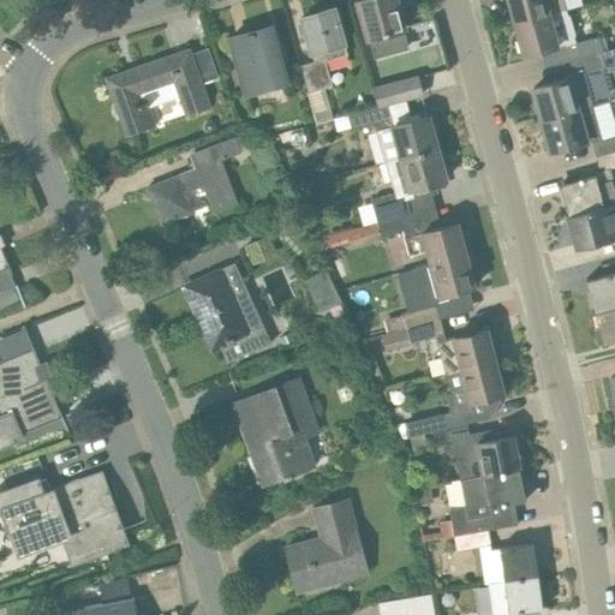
[(375,59),(408,49),(402,30),(404,29),(395,0),(365,0),(358,3),(375,59)]
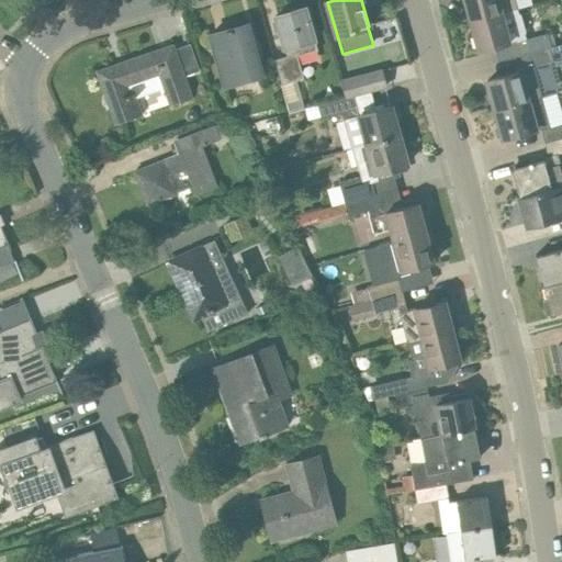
[(464,0),(471,23),(517,10),(514,0),(464,0)]
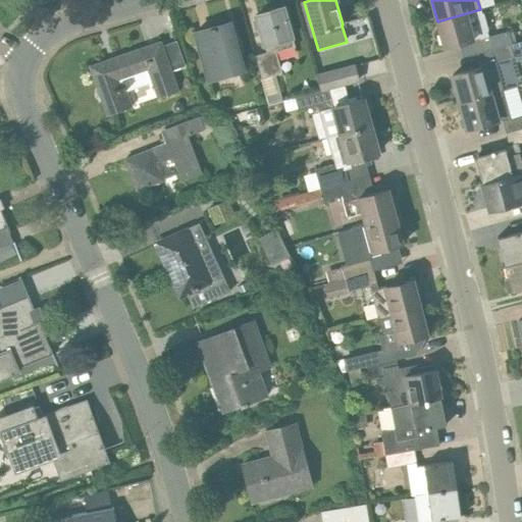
[(255,56),(262,80),(282,73),(275,50),(295,45),(283,7),(256,15),(267,53),(255,56)]
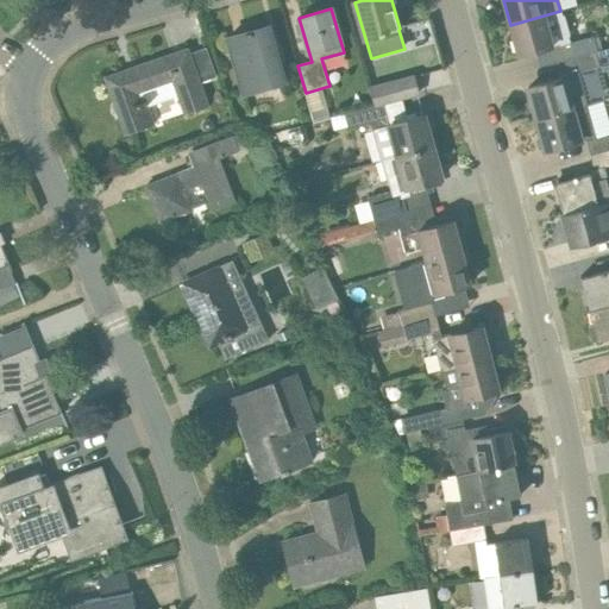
[(562,16),(560,11),(510,25),(520,56),(563,44),(567,60),(596,51),(592,37),(570,43),(567,37),(570,37),(564,16),(562,16)]
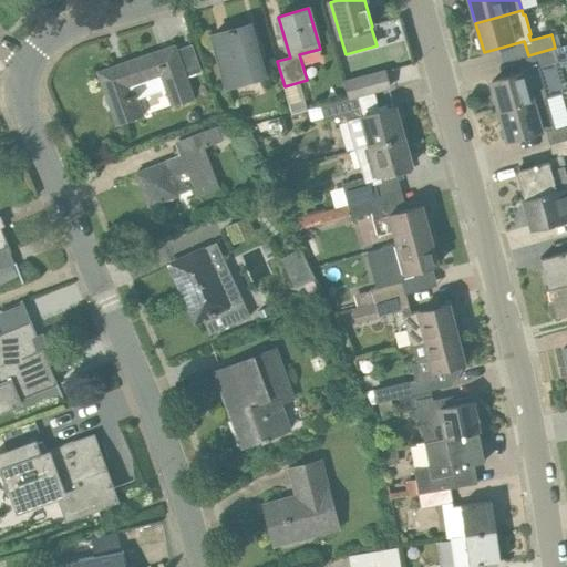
[(380,21),(382,39),(402,37),(400,19),(380,21)]
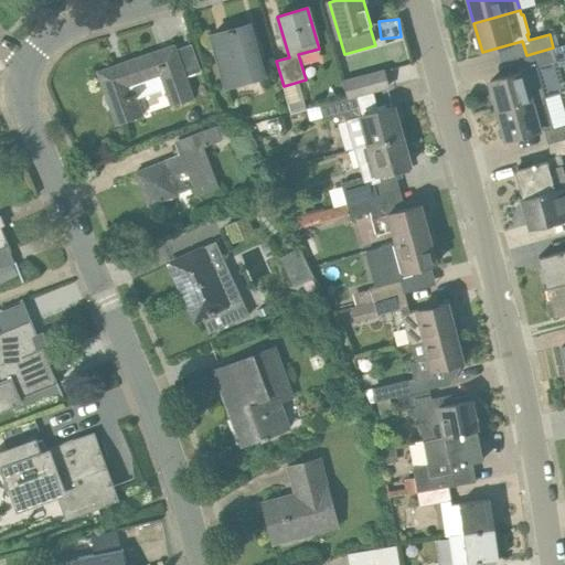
[(226,86),(264,75),(249,24),(217,34),(222,51),(216,53),(226,86)]
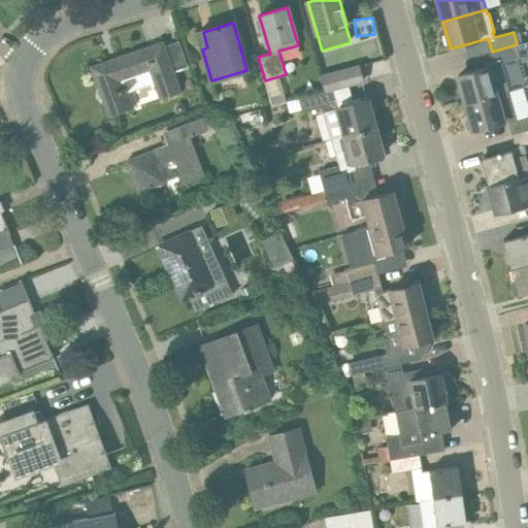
[(159,99),(179,93),(171,69),(186,65),(176,38),(92,67),(108,117),(132,108),(125,87),(120,89),(118,80),(149,69),(159,99)]
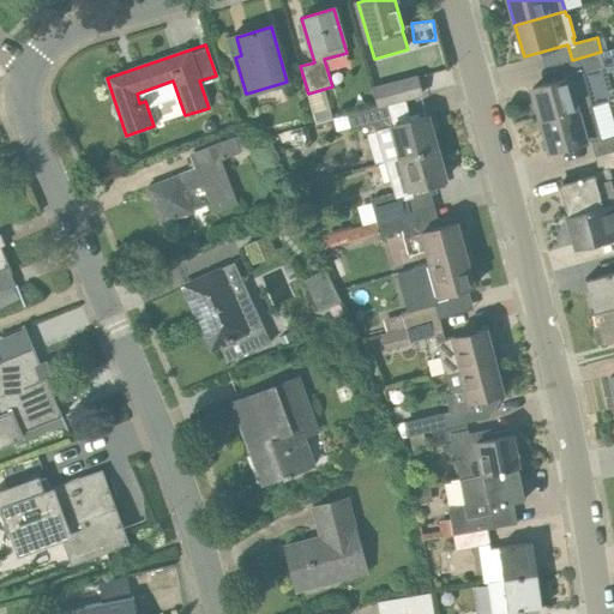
[(613,48),(601,52),(572,60),(576,74),(566,78),(566,80),(533,89),(541,121),(591,107),(593,107),(583,73),(606,66),(613,62),(613,48)]
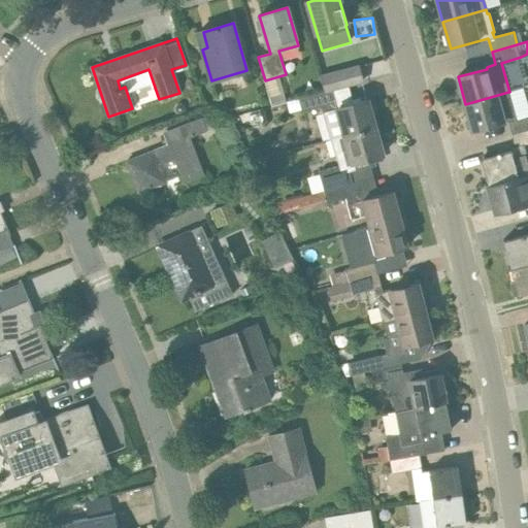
[(325,93),(328,92),(362,81),(358,66),(321,76),(325,93)]
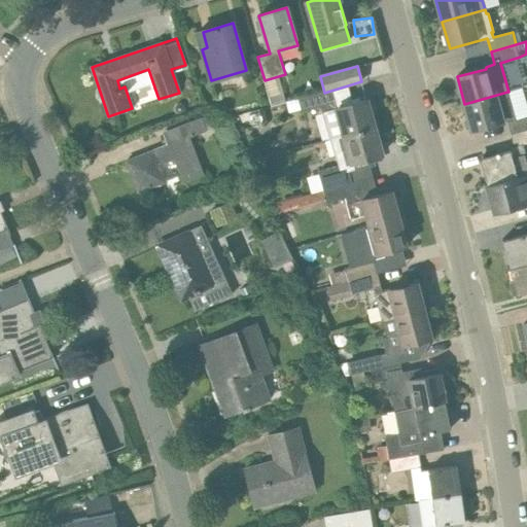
[(327,92),(324,93),(297,99),(286,102),(288,113),(300,110),(301,112),(319,107),(328,140),(330,139),(375,128),(366,101),(338,109),(336,102),(330,103),(327,92)]
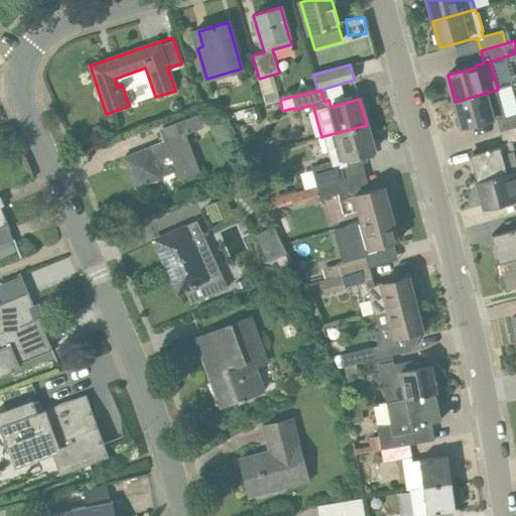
[(515,114),(505,117),(497,90),(455,102),(463,128),(495,119),(499,132),(515,127),(515,114)]
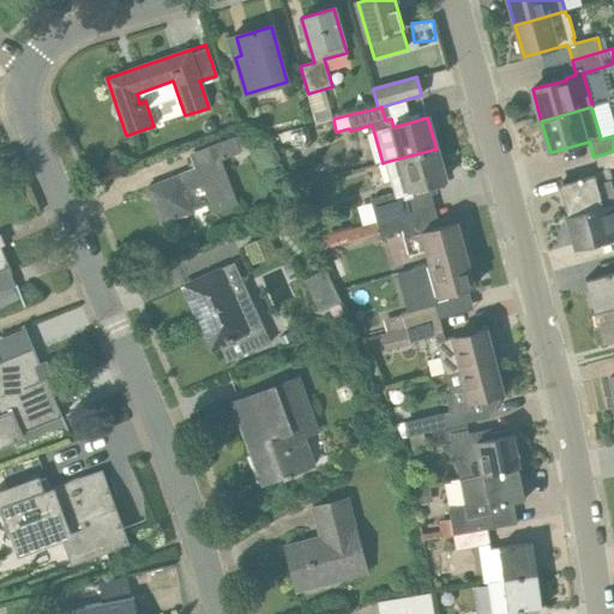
[(205,122),(203,128),(205,133),(210,136),(215,133),(216,130),(215,124),(210,121),(205,122)]
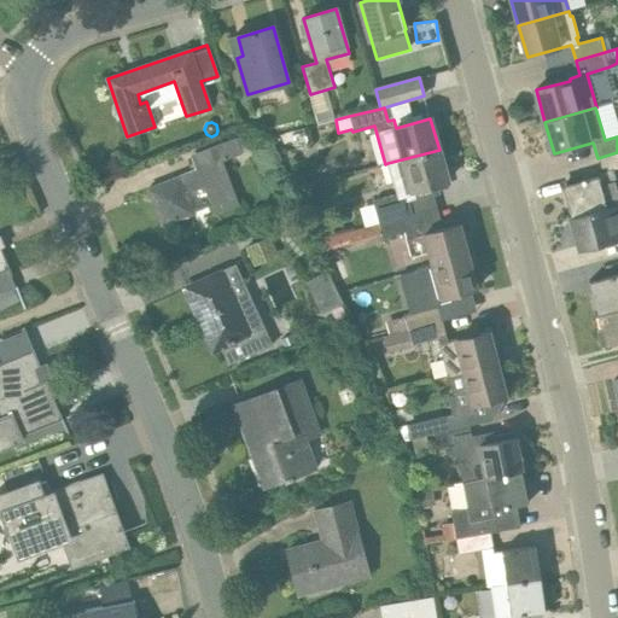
[(240,205),(223,162),(243,153),(237,138),(209,149),(215,163),(147,190),(162,226),(193,213),(186,194),(204,187),(215,215),(240,205)]
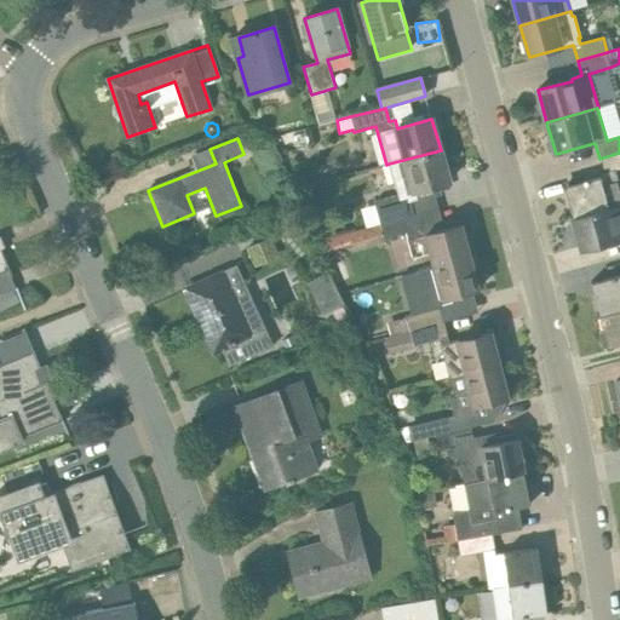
[(379,224),(414,216),(411,202),(418,200),(415,191),(449,182),(441,150),(389,164),(397,194),(373,201),(379,223),(379,224)]
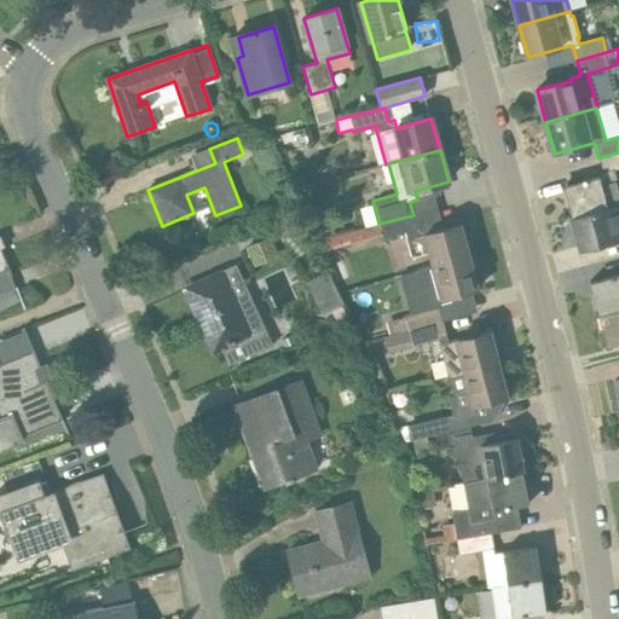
[(618,168),(618,152),(599,158),(603,175),(563,186),(572,218),(618,204),(618,196),(612,171),(618,168)]
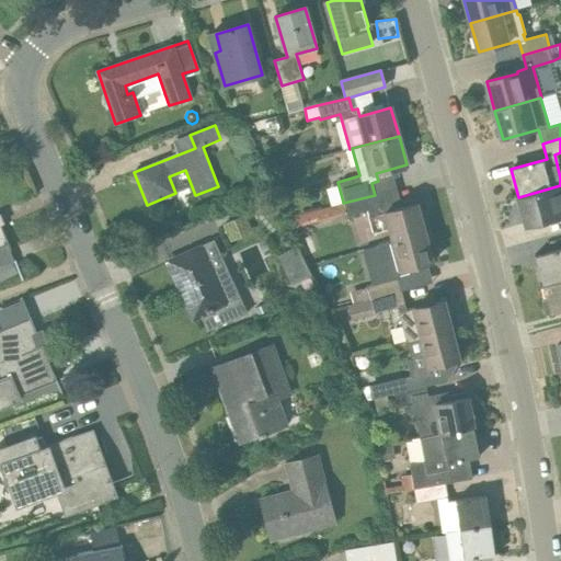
[(560,185),(518,197),(527,227),(560,217),(560,185)]
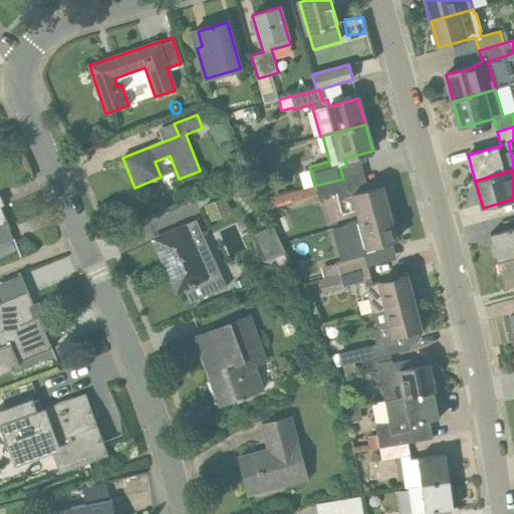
[(360,222),(390,213),(382,187),(348,197),(343,179),(314,186),(314,185),(264,199),(267,210),(317,196),(318,198),(336,193),(337,199),(341,214),(357,210),(360,222)]
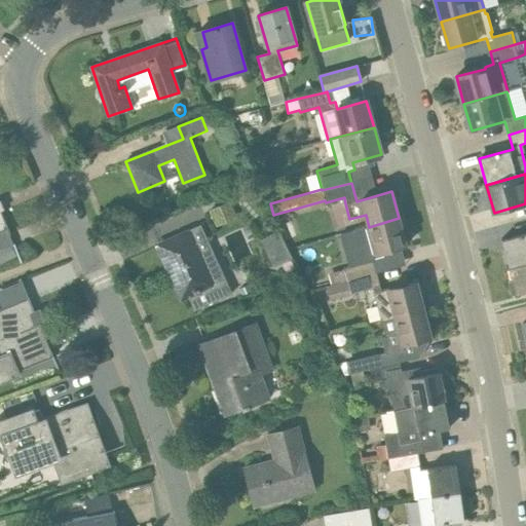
[(231,203),(210,212),(215,226),(237,218),(231,203)]
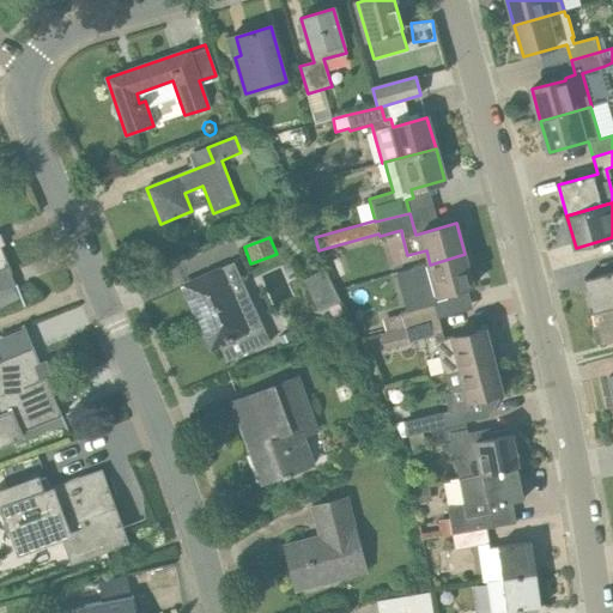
[(0,247),(0,271),(10,267),(1,247),(0,247)]
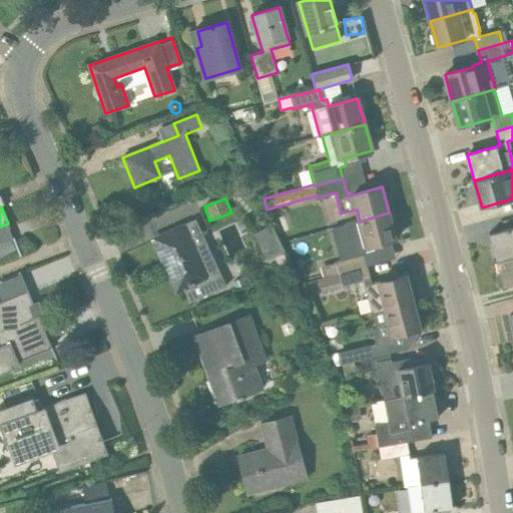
[(360,221),(367,247),(396,239),(389,212),(360,221)]
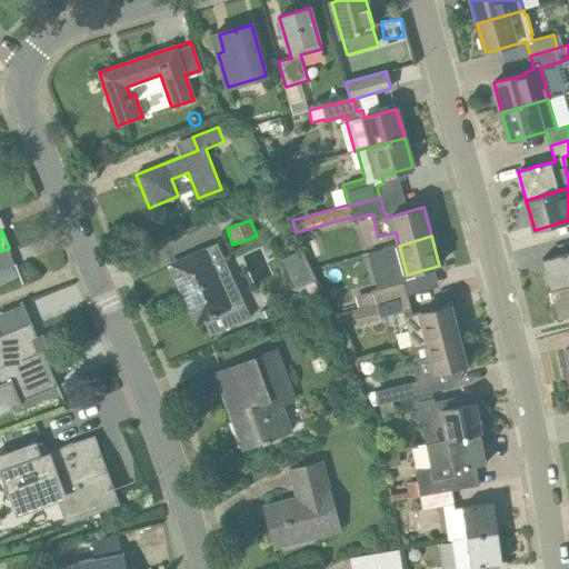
[(283,261),(299,288),(316,279),(300,250),(283,261)]
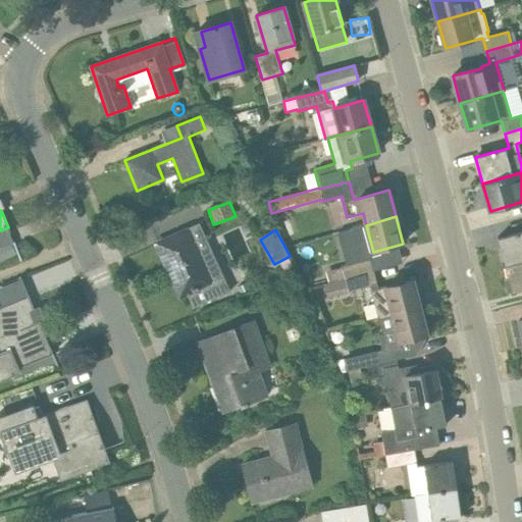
[(211,280),(188,230),(157,245),(180,296),(187,293),(193,307),(230,291),(223,275),(211,280)]
